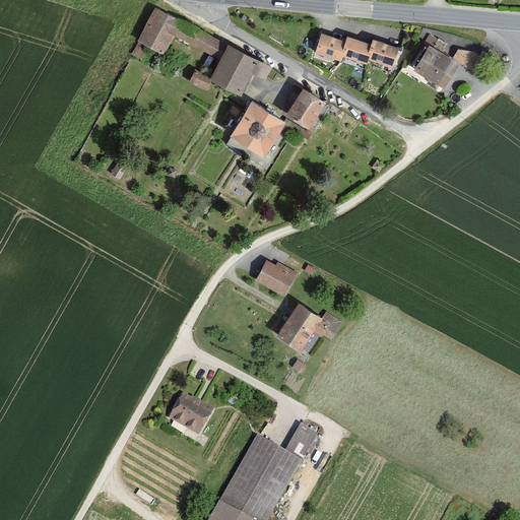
[(262,77),(269,64),(154,6),(137,40),(164,53),(168,47),(174,35),(194,45),(221,58),(211,78),(242,93),(253,73),(262,77)]
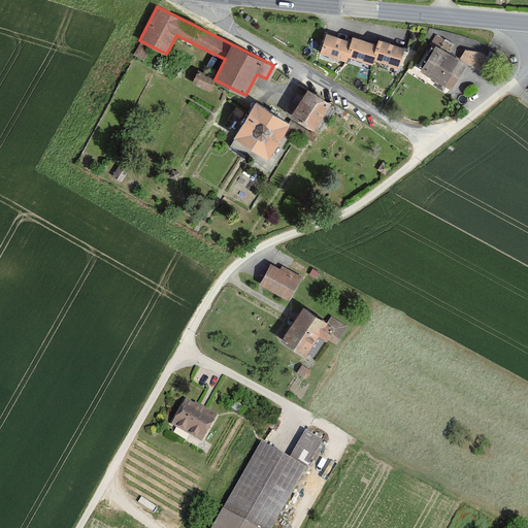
[(321,53),(345,60),(347,56),(352,40),(327,33),(321,53)]
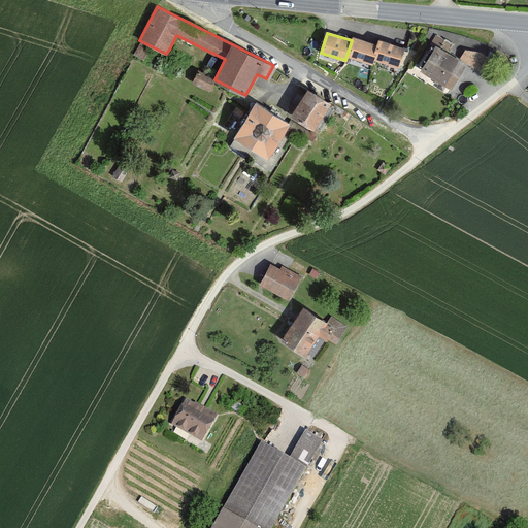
[(176,35),(170,47),(191,58),(197,45),(176,35)]
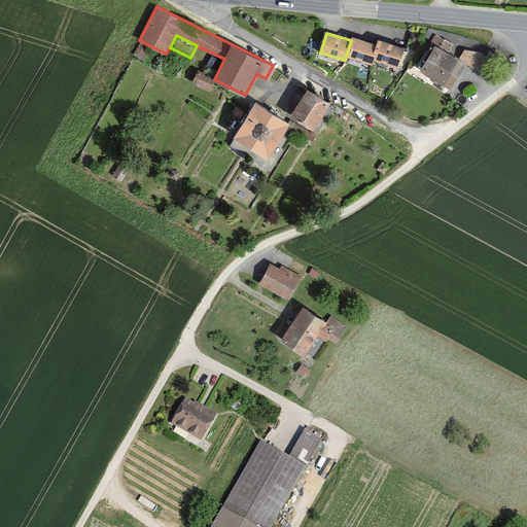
[(433,47),(420,69),(450,88),(465,64),(448,53),(452,45),(435,35),(429,45),(433,47)]
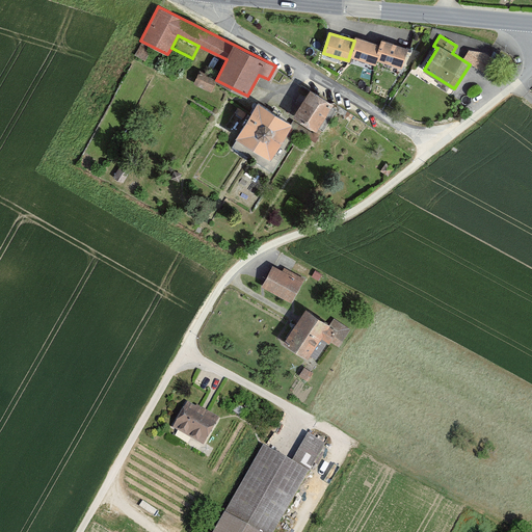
[(349,56),(374,64),(376,59),(380,44),(355,36),(354,41),(349,56)]
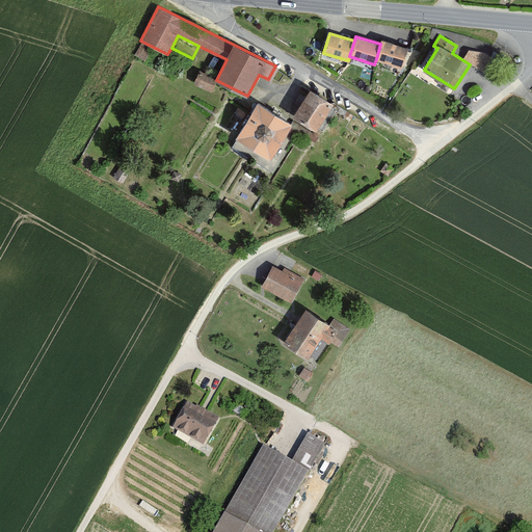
[(376,59),(401,68),(407,47),(382,40),(380,44),(376,59)]
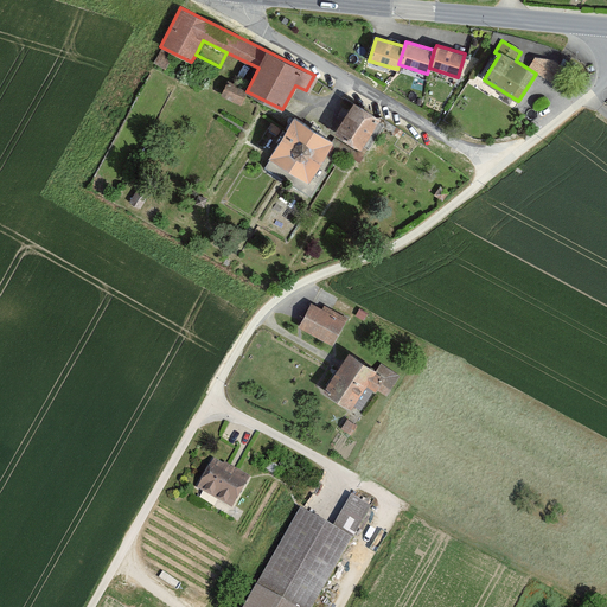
[(535,57),(528,66),(555,84),(564,68),(553,61),(535,57)]
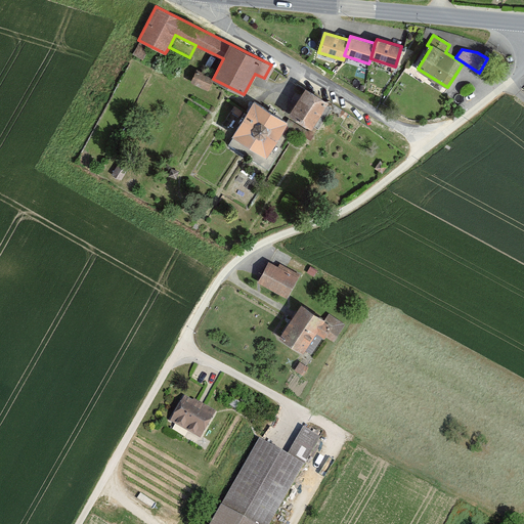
[(207,90),(213,79),(197,71),(191,82),(207,90)]
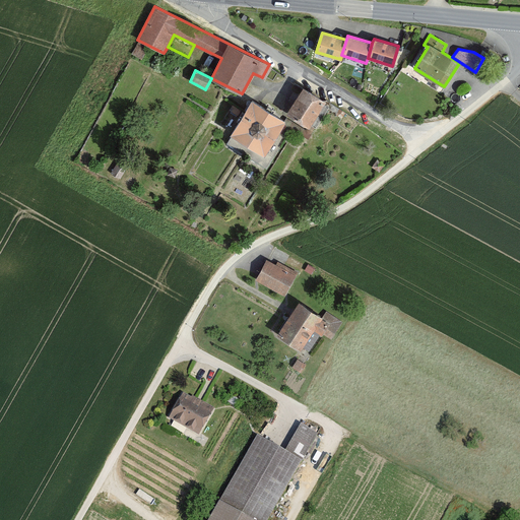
[(304,86),(286,113),(309,127),(311,123),(315,126),(327,107),(323,105),(325,102),(304,86)]
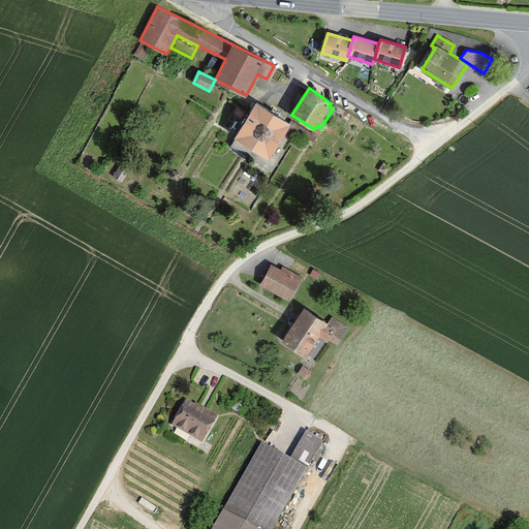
[(257,104),(231,145),(271,169),(297,129),(257,104)]
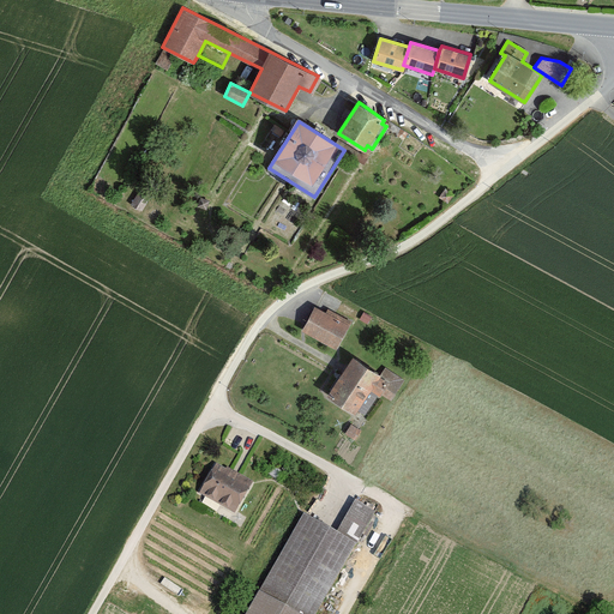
[(314,307),(302,330),(336,348),(350,320),(327,308),(326,313),(314,307)]
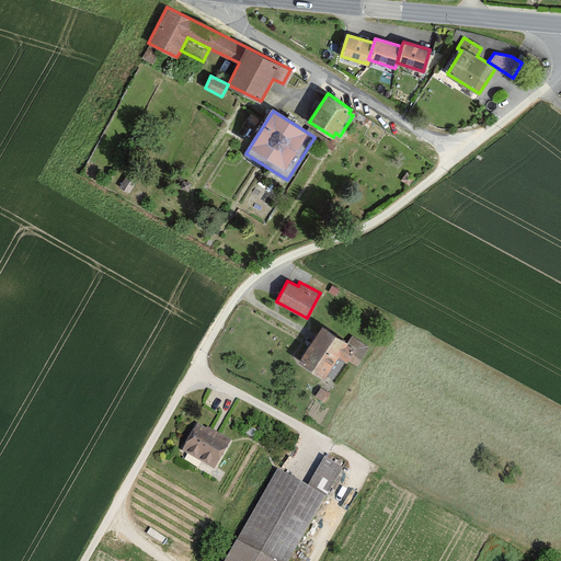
[(333,378),(346,358),(356,365),(368,347),(352,336),(348,342),(322,324),(299,359),(323,376),(325,374),(333,378)]
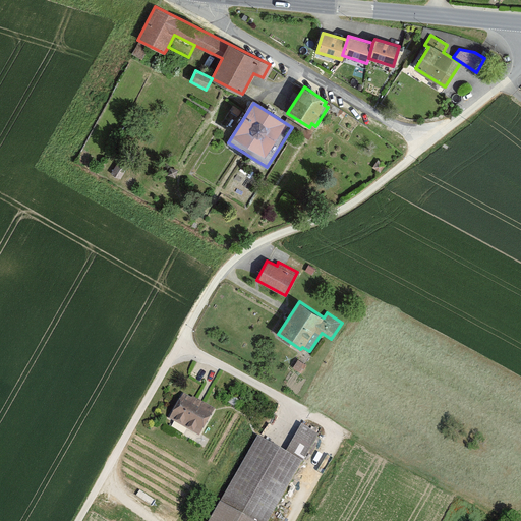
[(183,394),(170,418),(199,435),(214,409),(192,397),(191,398),(183,394)]
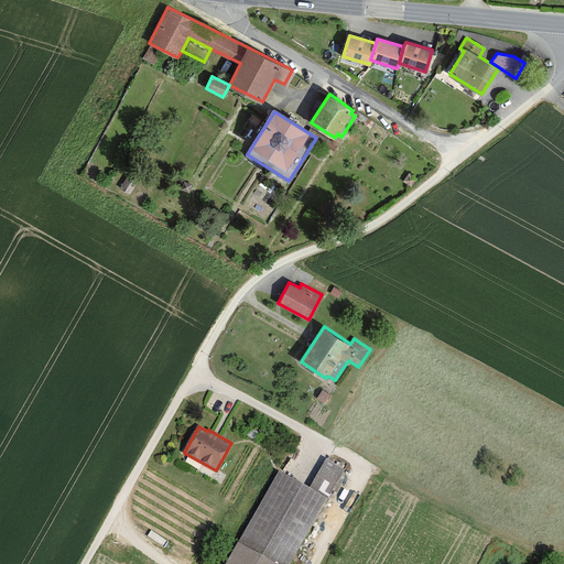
[(327,461),(310,491),(326,501),(344,470),(327,461)]
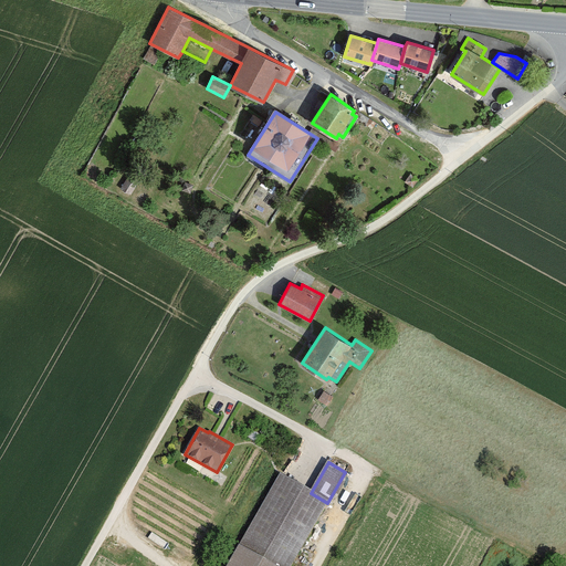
[(311,493),(280,475),(228,565),(291,565),(327,503),(311,493)]
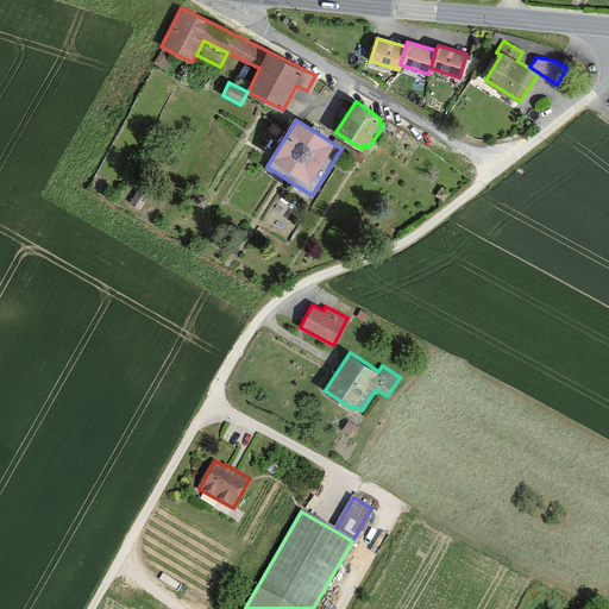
All buildings are outlined.
